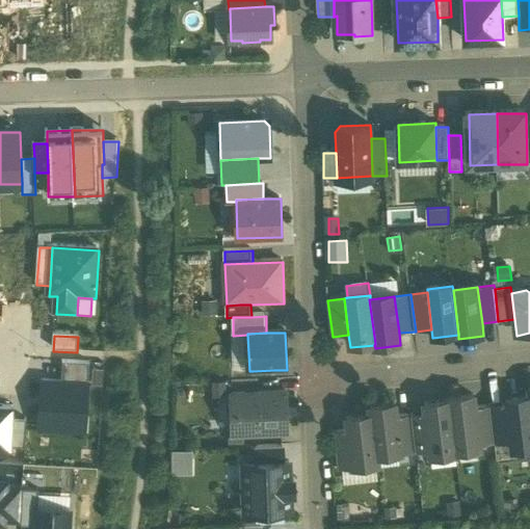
[(71,366),(70,387),(89,388),(90,367),(71,366)]
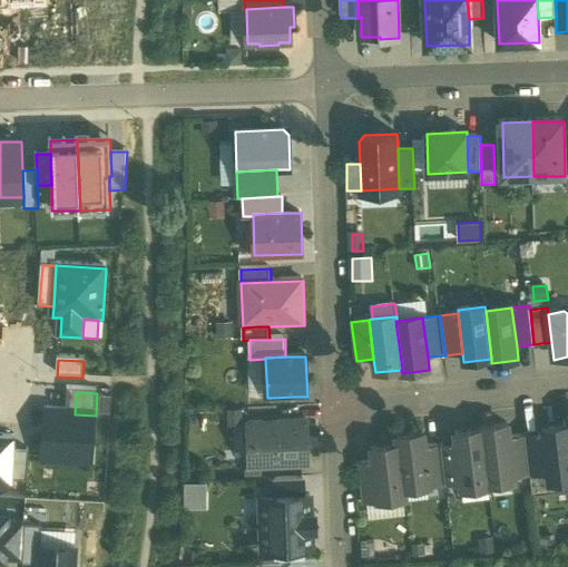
[(75,414),(47,412),(43,466),(92,469),(96,416),(75,414)]
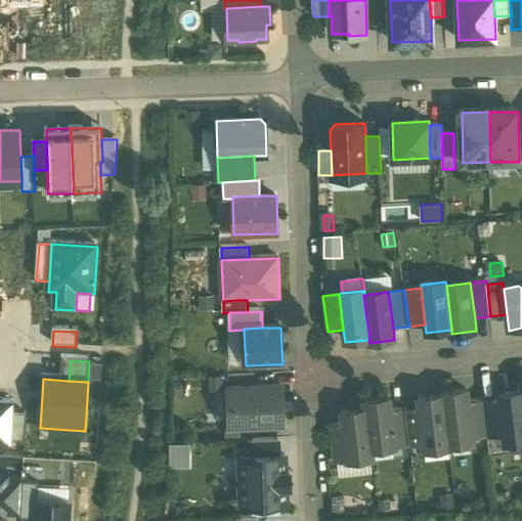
[(283,389),(228,391),(228,411),(284,409),(283,389)]
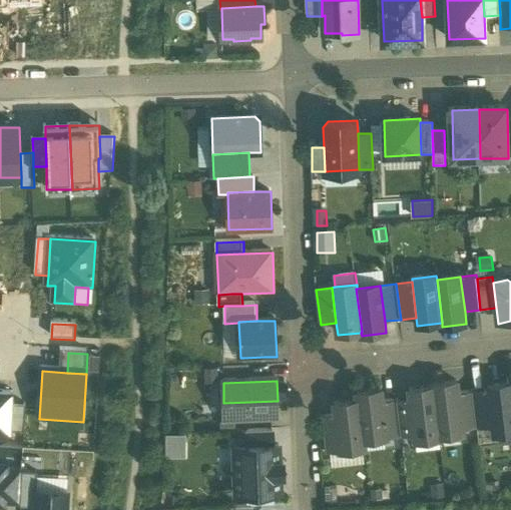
[(457,383),(433,386),(433,388),(434,388),(440,438),(441,438),(464,435),(459,395),(457,383)]
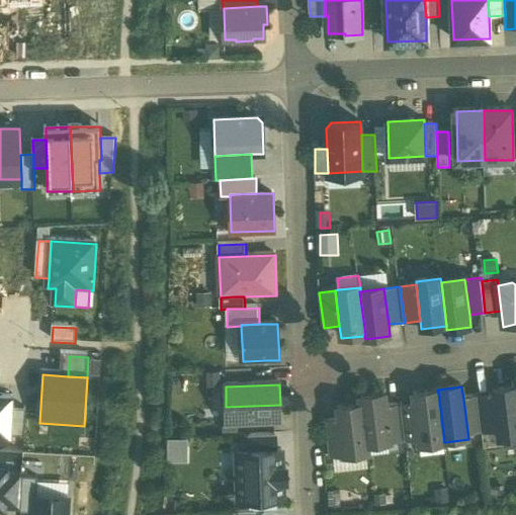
[(515,389),(493,392),(494,396),(498,431),(499,439),(515,436),(515,389)]
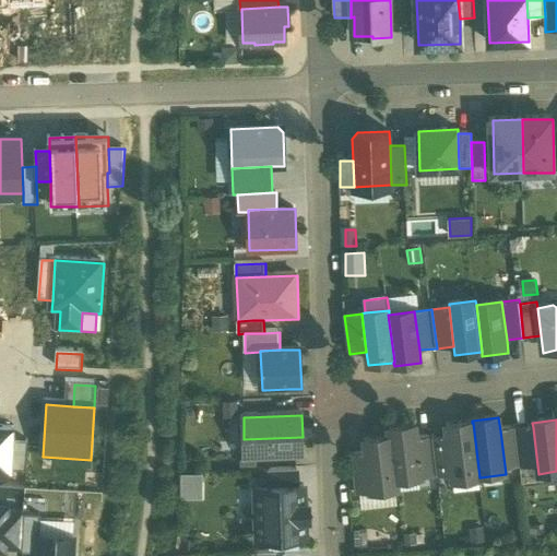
[(480,477),(473,423),(472,423),(447,426),(448,437),(452,476),(453,483),(481,480),(481,477),(480,477)]
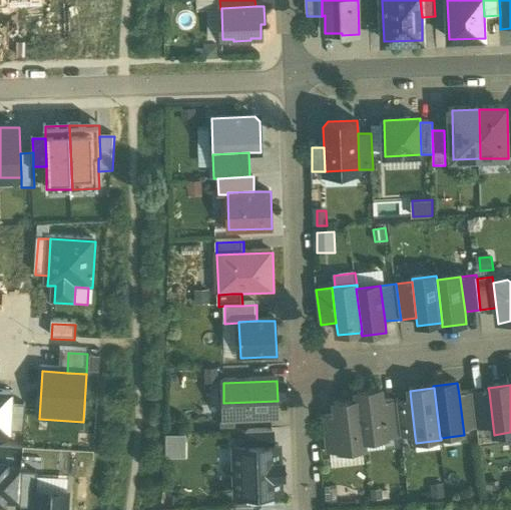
[(382,392),(358,395),(365,451),(366,451),(365,443),(388,440),(383,404),(382,392)]
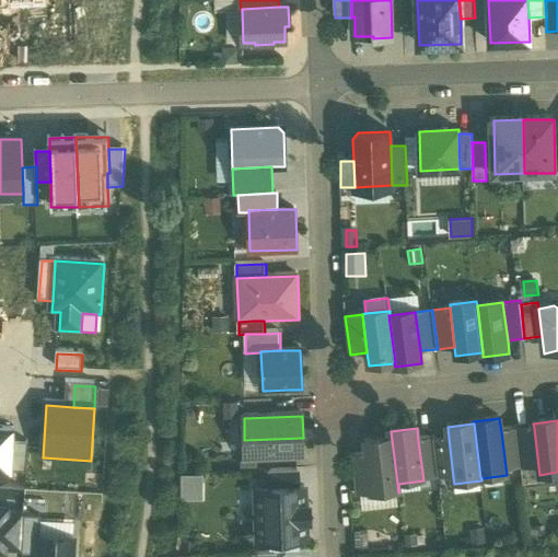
[(534,428),(516,430),(521,468),(538,466),(534,428)]
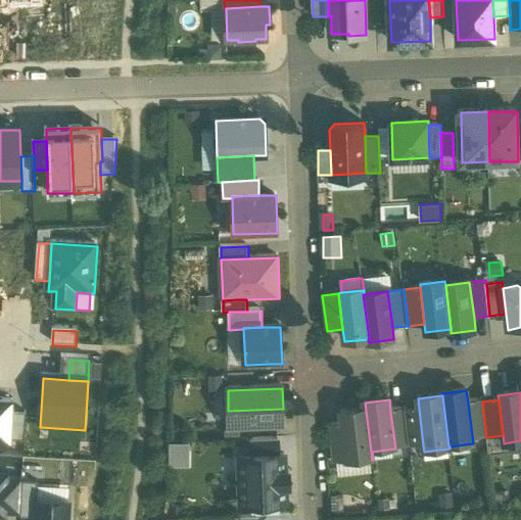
[(482,402),(468,403),(472,439),(486,437),(482,402)]
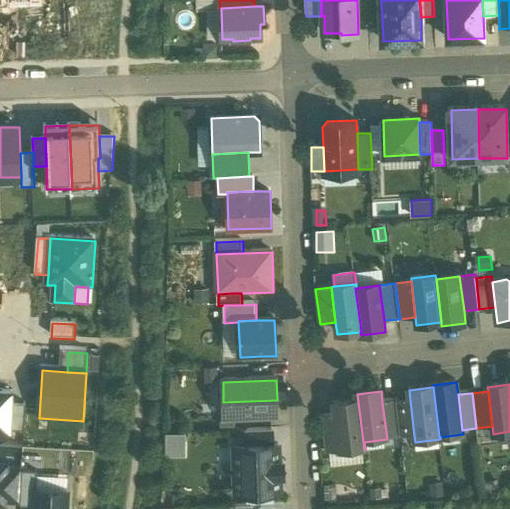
[(12,395),(0,394),(0,432),(10,433),(11,408),(12,395)]
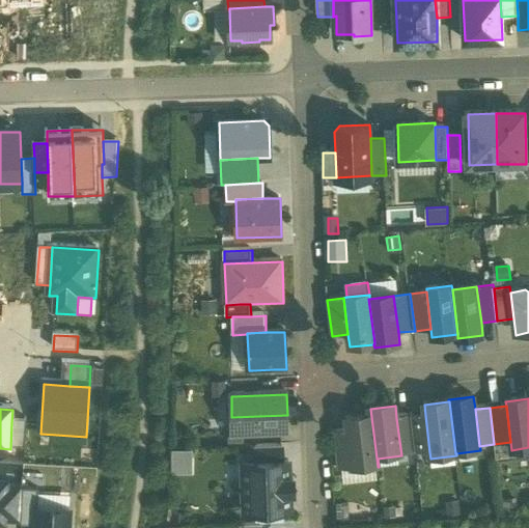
[(370,417),(346,420),(349,433),(353,470),(378,467),(370,409),(369,409),(370,417)]
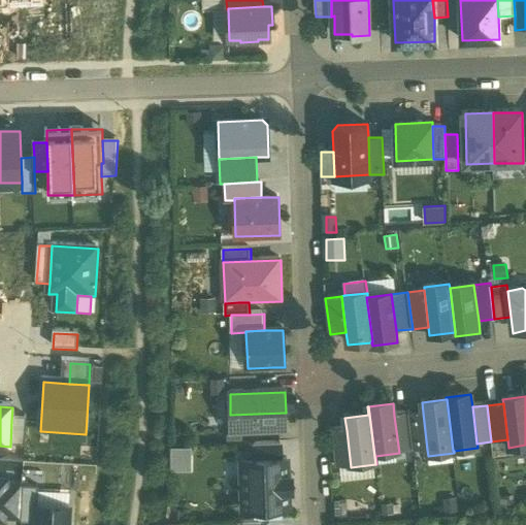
[(286,413),(230,415),(232,435),(241,434),(287,432),(286,413)]
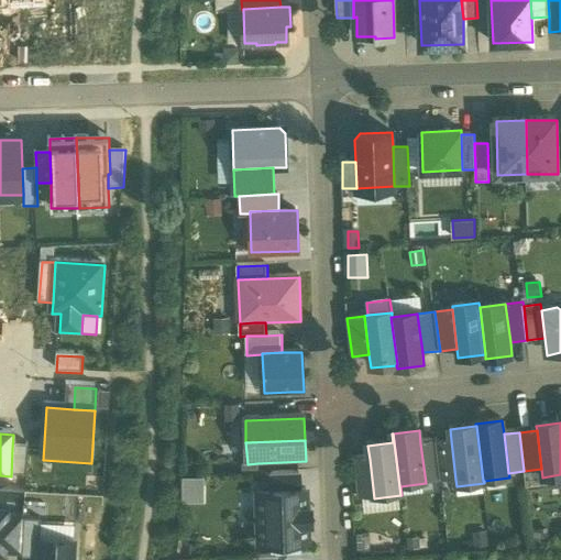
[(451,440),(436,442),(441,481),(455,480),(451,440)]
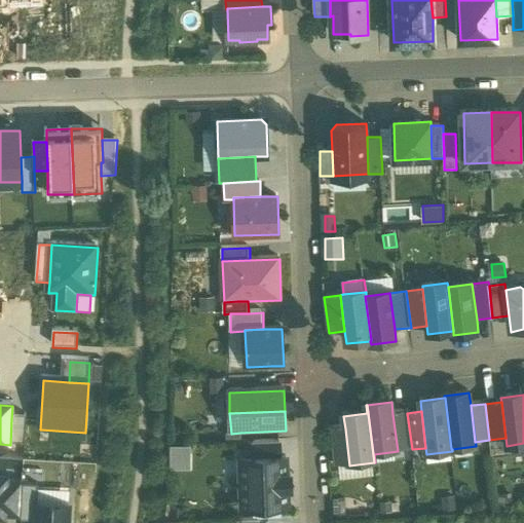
[(407,413),(393,414),(398,451),(412,449),(407,413)]
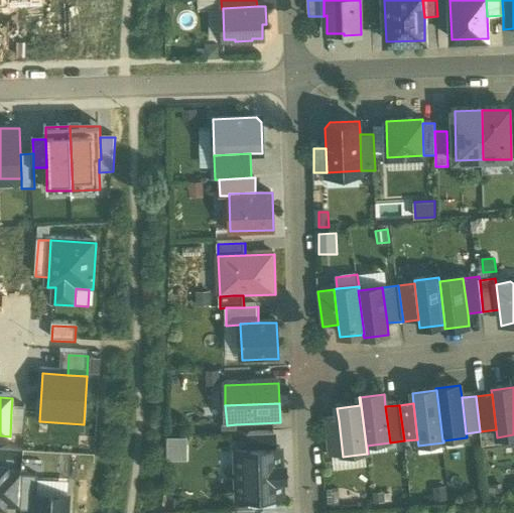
[(27,411),(11,411),(10,436),(9,439),(26,439),(27,411)]
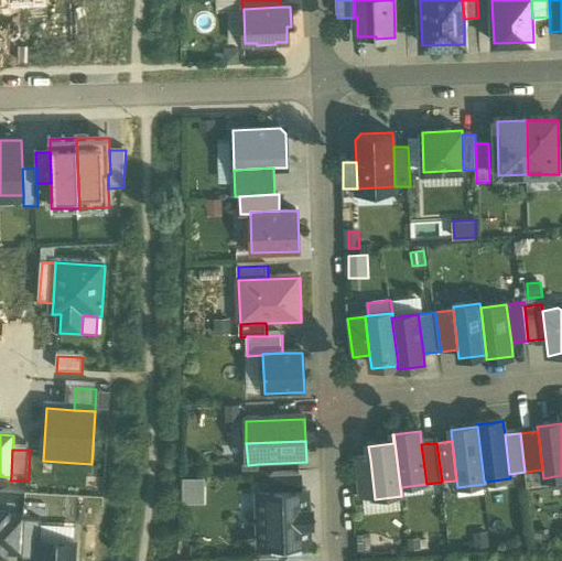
[(370,460),(355,462),(359,502),(375,499),(370,460)]
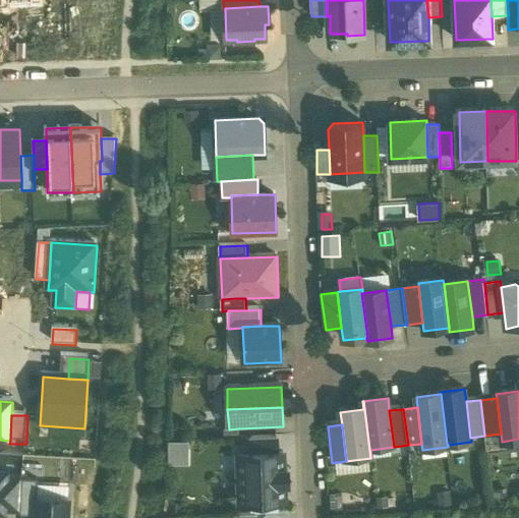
[(277,440),(250,441),(250,457),(278,456),(277,440)]
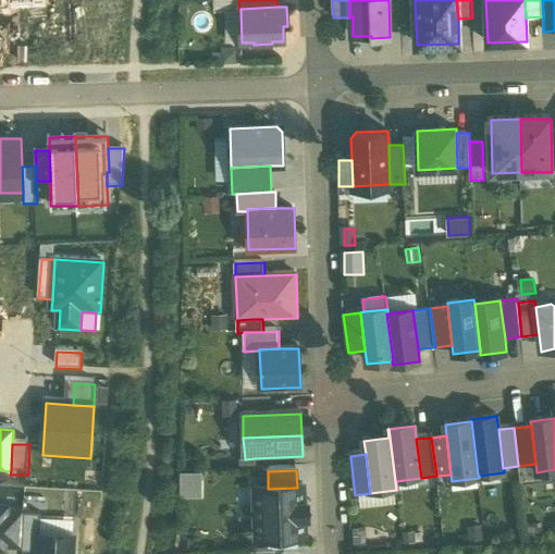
[(202,472),(180,474),(181,501),(204,501),(202,472)]
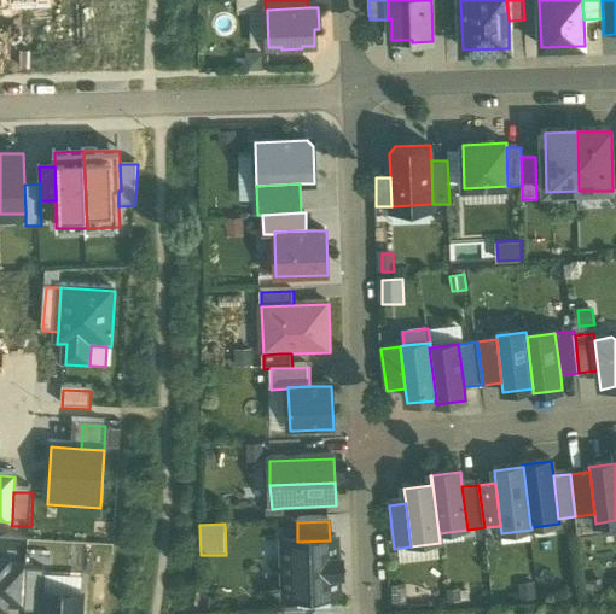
[(297,542),(284,542),(285,600),(340,597),(338,578),(343,578),(343,576),(338,574),(338,563),(343,562),(342,559),(337,559),(337,539),(330,541),(297,542)]
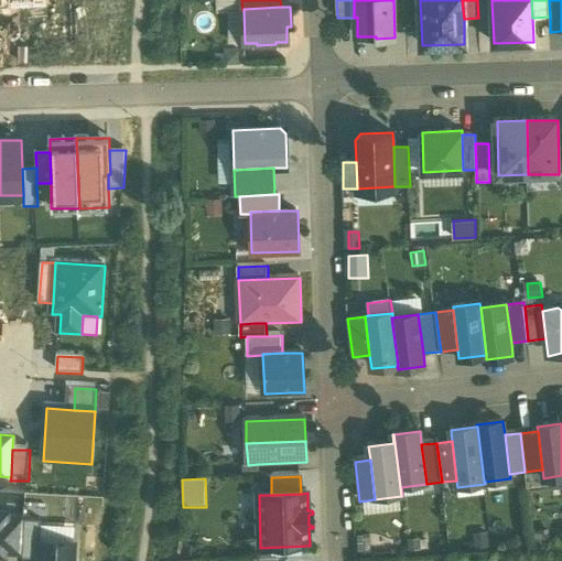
[(25,520),(8,519),(6,558),(23,559),(25,521),(25,520)]
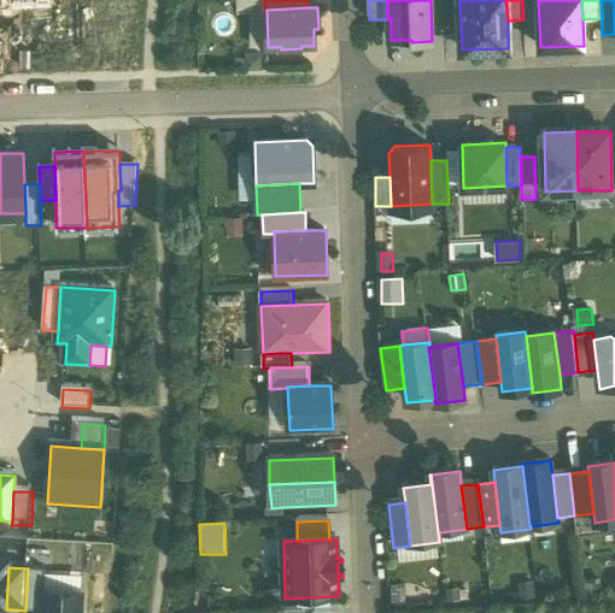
[(47,571),(28,570),(25,611),(25,612),(42,612),(44,594),(46,594),(47,571)]
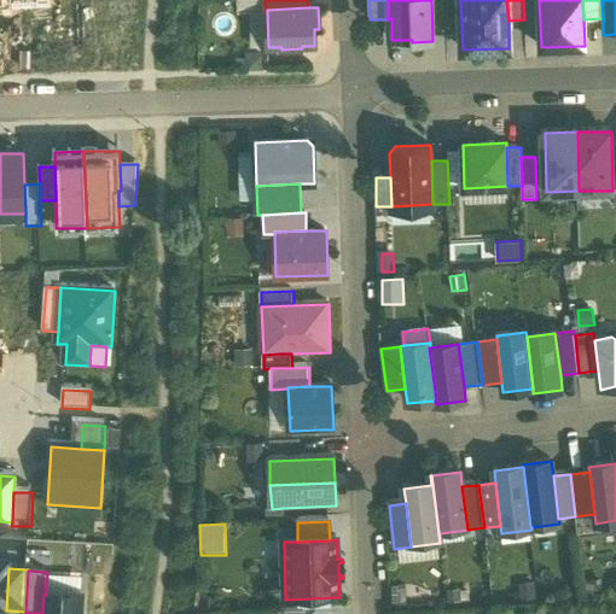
[(587,584),(588,598),(603,597),(602,583),(587,584)]
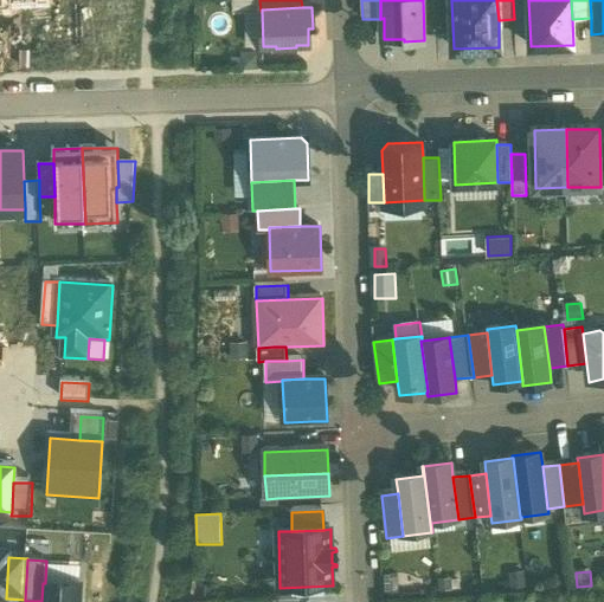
[(512,580),(513,594),(527,593),(525,578),(512,580)]
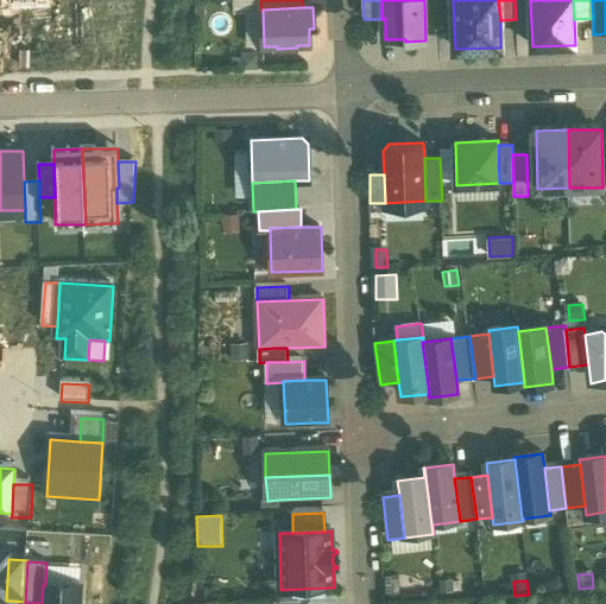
[(401,583),(386,583),(386,601),(401,601),(401,583)]
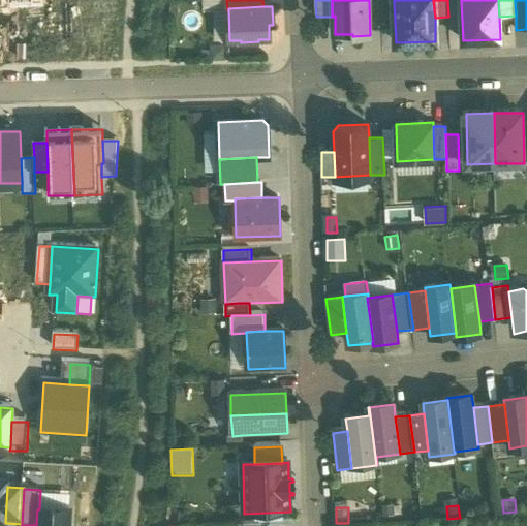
[(68,525),(70,512),(39,509),(37,509),(36,525),(68,525)]
